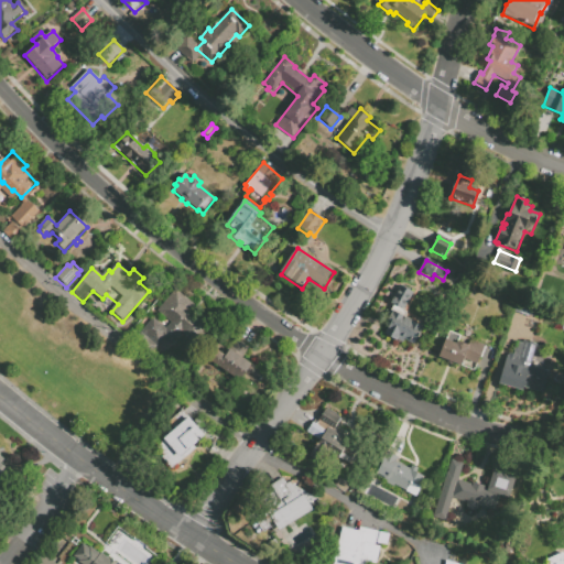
[(390,304),(400,288),(413,294),(404,312),(405,315),(405,320),(422,328),(421,329),(423,331),(414,347),(404,342),(403,345),(398,342),(397,343),(383,335),(387,328),(384,327),(392,313),(390,312),(393,306),(390,304)]
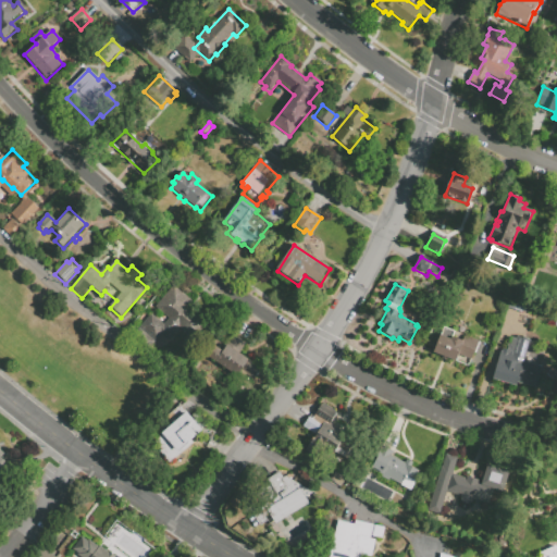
[(156,309),(173,287),(193,302),(188,309),(208,324),(194,341),(180,329),(170,342),(163,336),(156,345),(145,335),(157,319),(164,324),(169,320),(156,309)]
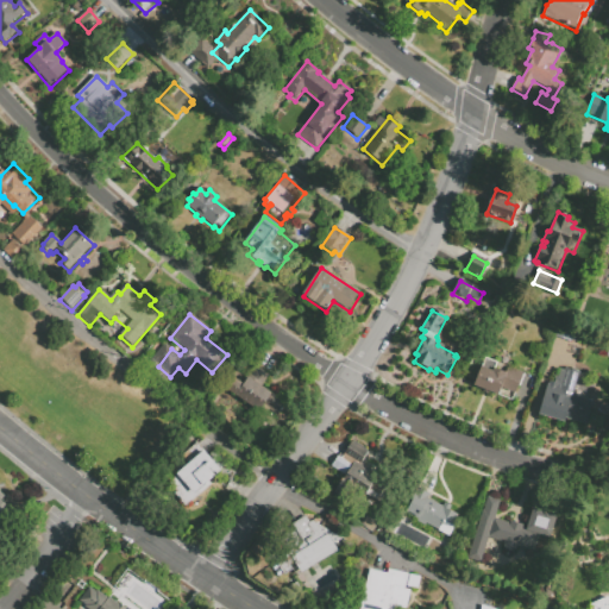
[(554,337),(560,321),(576,327),(571,344),(554,337)]
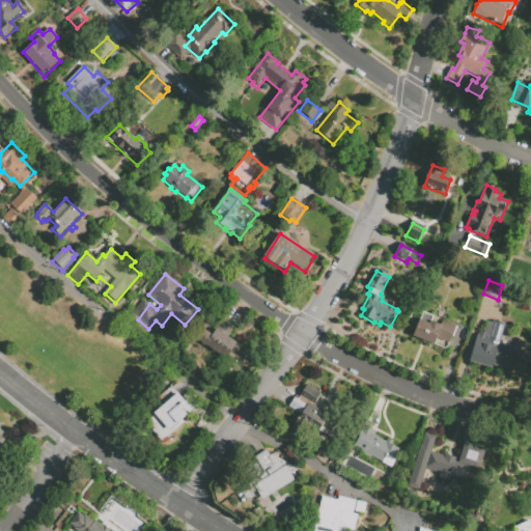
[(413,337),(423,313),(432,317),(430,322),(441,326),(443,320),(456,327),(449,344),(437,339),(434,345),(427,343),(426,344),(421,342),(421,340),(413,337)]
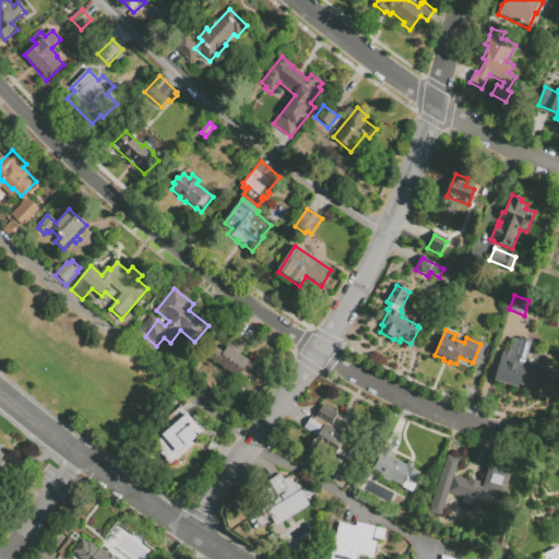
[(226,347),(234,336),(248,346),(240,356),(250,363),(251,363),(263,370),(254,383),(247,378),(244,381),(239,378),(237,380),(207,358),(215,347),(224,354),(228,349),(226,347)]
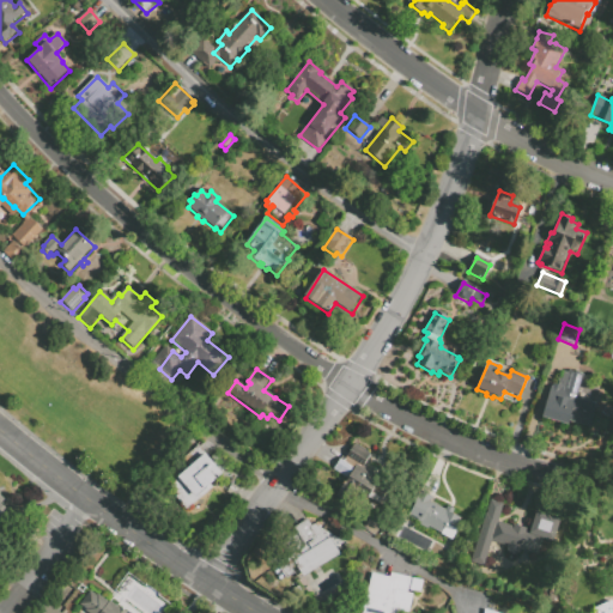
[(569,375),(569,371),(583,376),(577,400),(598,406),(590,429),(569,423),(569,426),(542,419),(551,388),(553,388),(554,386),(559,387),(564,374),(569,375)]
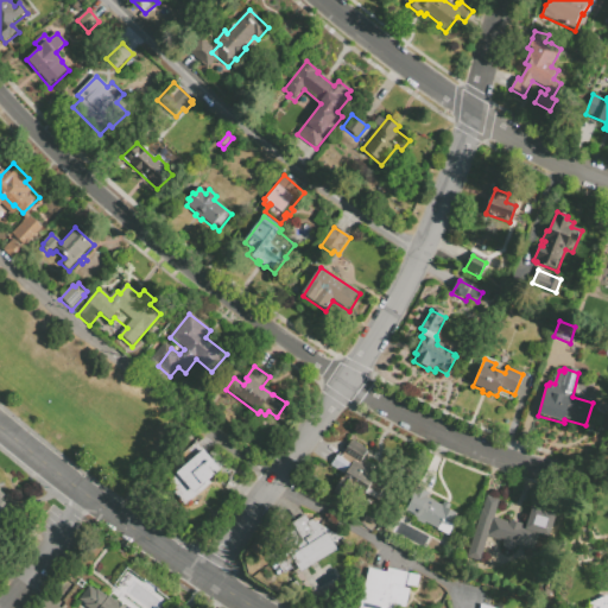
[(183,456),(197,444),(221,472),(214,477),(216,481),(185,507),(173,494),(176,492),(165,480),(187,461),(183,456)]
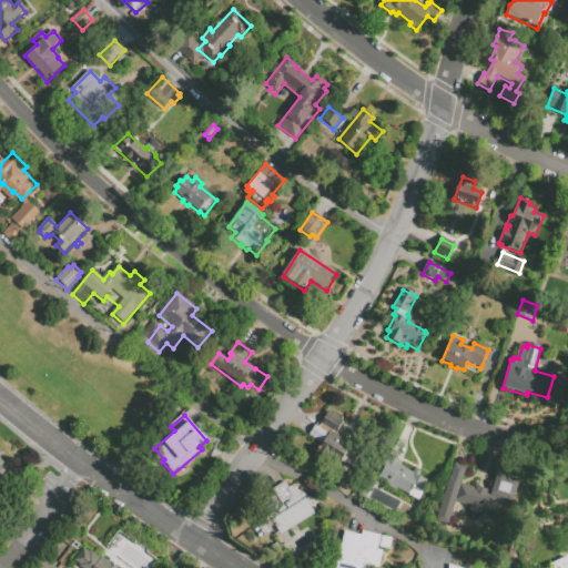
[(310,437),(316,424),(331,433),(332,429),(342,436),(343,434),(351,439),(350,442),(363,449),(355,464),(357,465),(354,472),(328,457),(323,467),(311,460),(321,444),(310,437)]
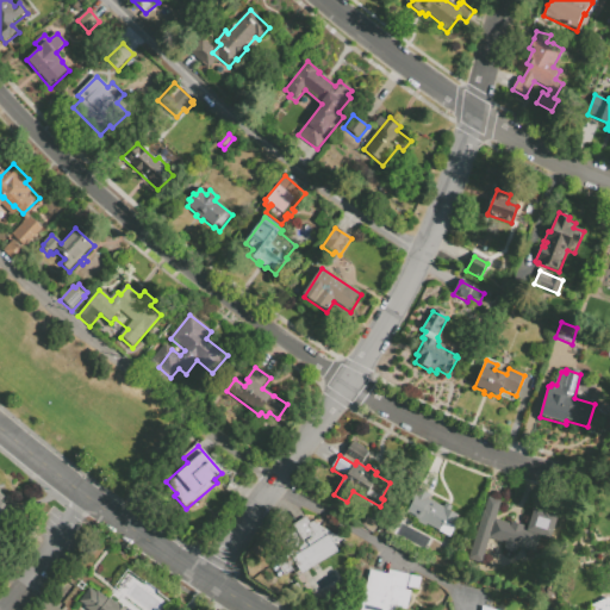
[(0,489),(7,496),(5,499),(11,506),(1,517),(0,516),(0,489)]
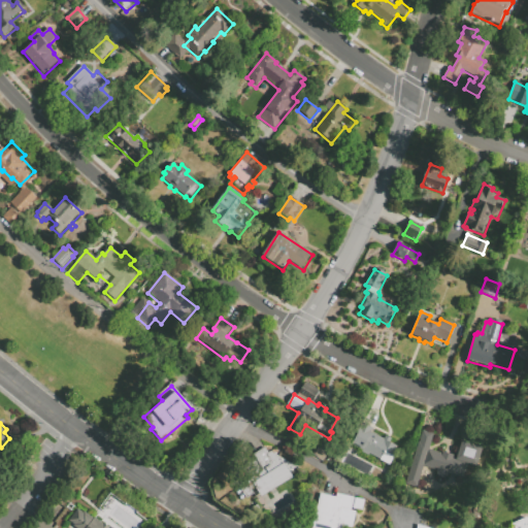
[(351,446),(361,423),(377,431),(375,435),(384,440),(386,437),(391,440),(390,443),(397,448),(393,456),(394,457),(390,466),(380,461),(381,461),(369,455),(368,457),(360,453),(360,451),(351,446)]
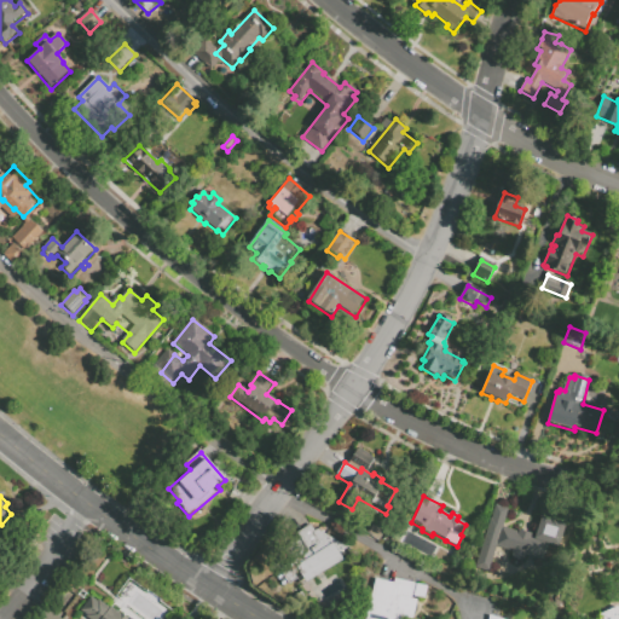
[(486,532),(492,513),(503,516),(499,528),(501,530),(501,527),(519,533),(519,531),(532,536),(531,537),(549,543),(543,563),(526,557),(525,560),(520,562),(514,561),(512,556),(508,559),(498,555),(501,550),(495,549),(499,534),(498,533),(497,536),(486,532)]
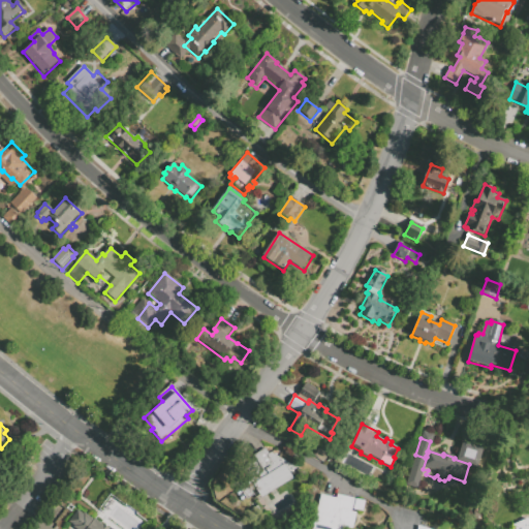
[(253,457),(265,450),(269,456),(271,454),(298,469),(289,474),(293,480),(260,500),(257,494),(247,500),(239,487),(251,479),(244,468),(253,462),(260,473),(262,472),(253,457)]
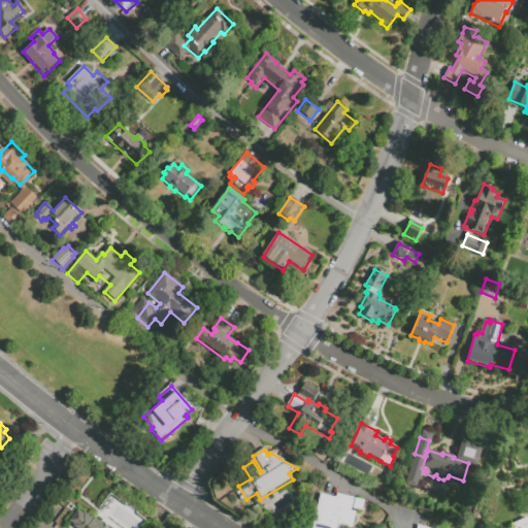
[(311,527),(320,495),(335,499),(336,495),(364,501),(362,513),(351,510),(351,512),(356,514),(352,527),(311,527)]
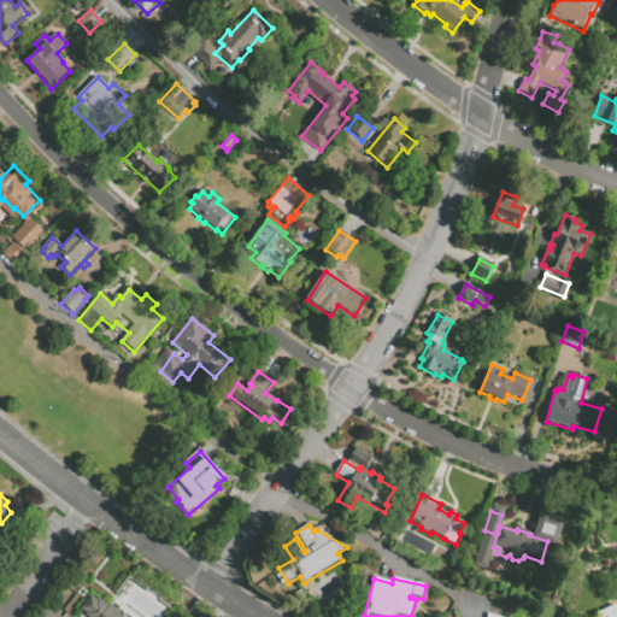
[(86,616),(87,615),(81,611),(90,597),(98,601),(99,599),(124,616),(86,616)]
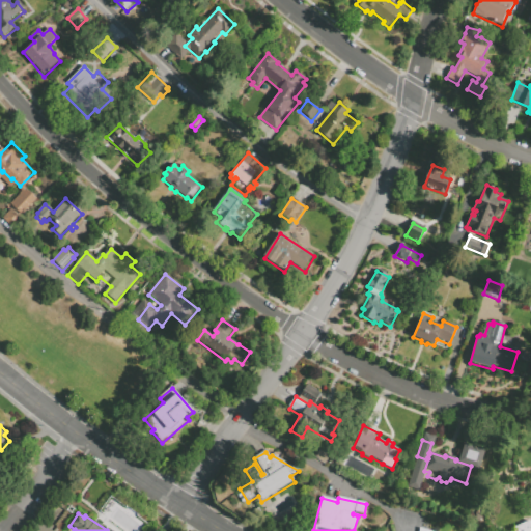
[(513,530),(530,530),(530,522),(518,519),(513,530)]
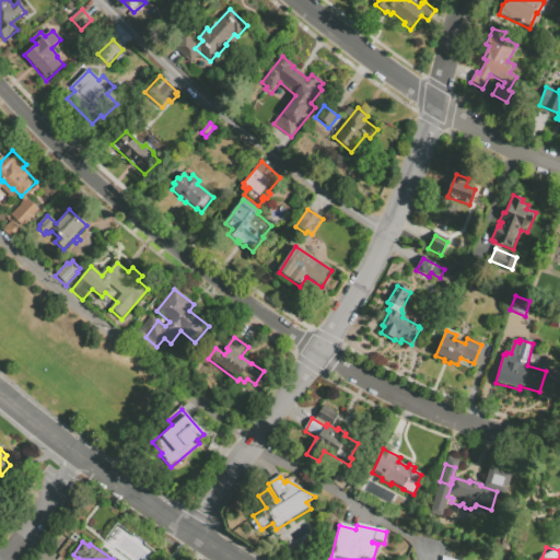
[(55,559),(56,559),(42,549),(32,559),(55,559)]
